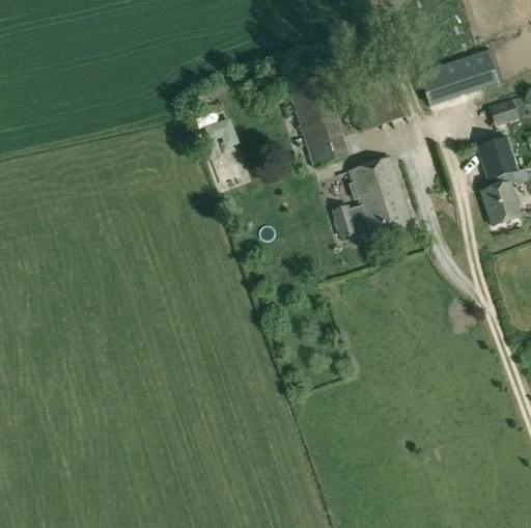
[(419,73),(430,105),(497,82),(486,51),(419,73)]
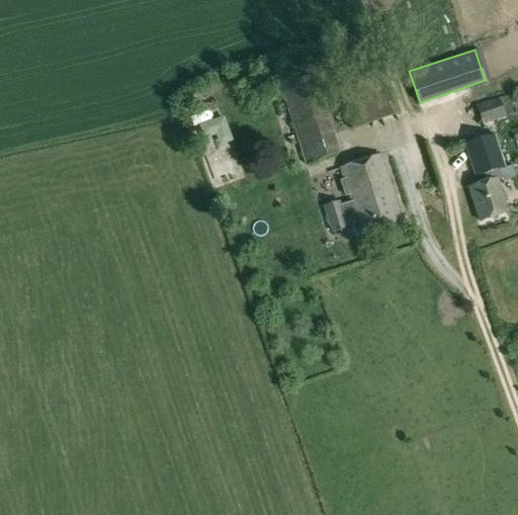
[(279,84),(306,164),(340,152),(314,73),(279,84)]
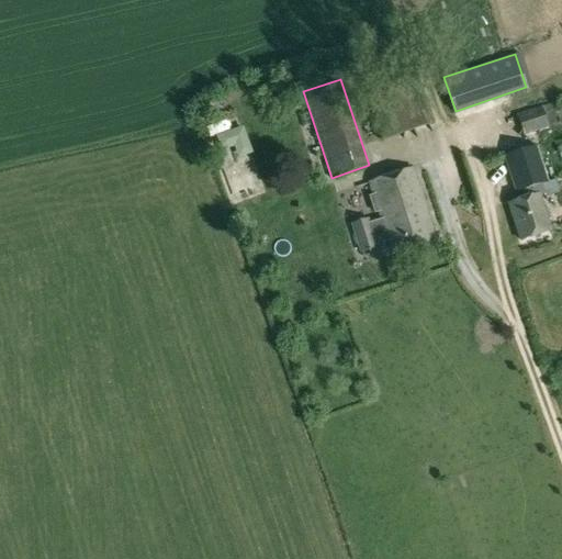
[(370,104),(381,138),(429,122),(417,87),(370,104)]
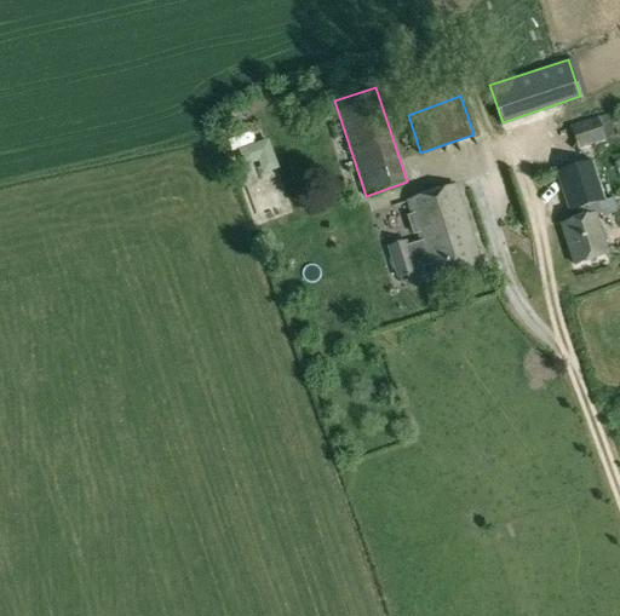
[(570,125),(577,147),(604,138),(596,115),(570,125)]
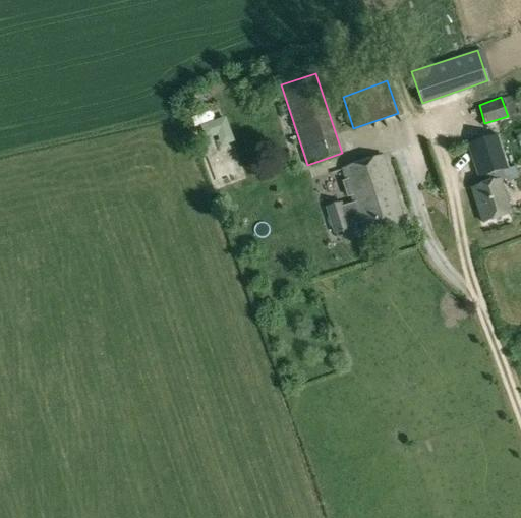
[(465,142),(476,178),(509,167),(497,133),(465,142)]
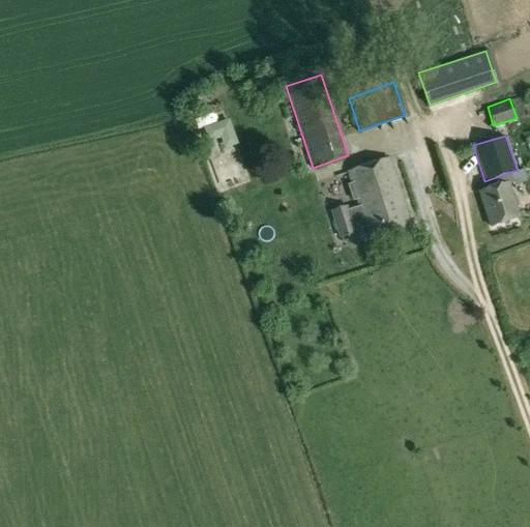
[(331,213),(339,236),(354,231),(353,229),(364,225),(369,236),(409,224),(387,156),(347,170),(358,204),(331,213)]
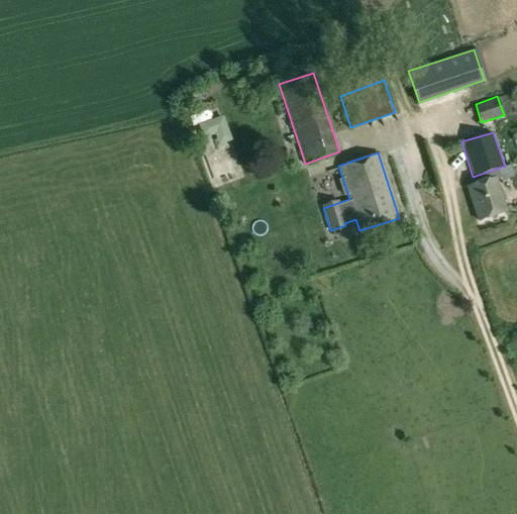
[(507,210),(497,178),(497,177),(468,186),(478,219),(507,210)]
